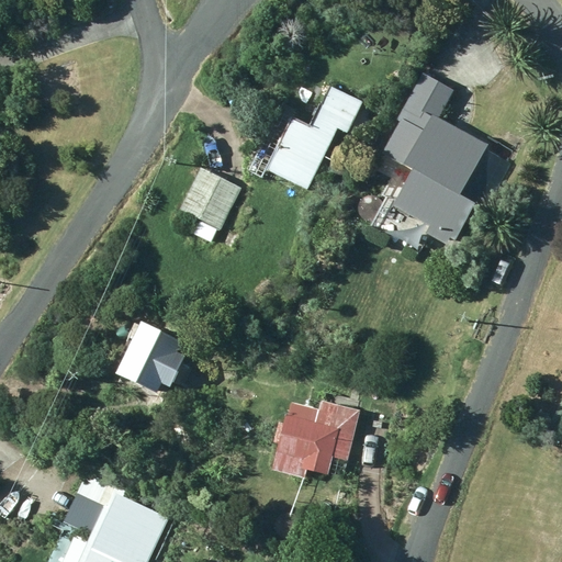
[(394,209),(428,227),(425,234),(447,247),(450,239),(456,242),(475,205),(485,211),(512,165),(485,150),(487,146),(439,119),(454,91),(423,74),(395,121),(401,122),(382,155),(414,172),(394,209)]
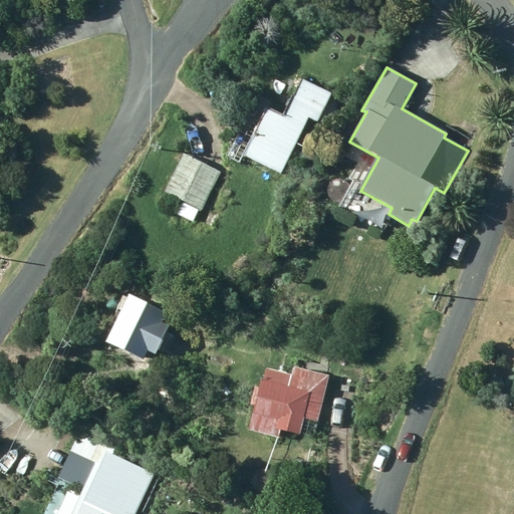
[(331,94),(303,80),(284,116),(254,101),(227,157),(240,163),(243,156),(280,175),(308,117),(318,121),(331,94)]
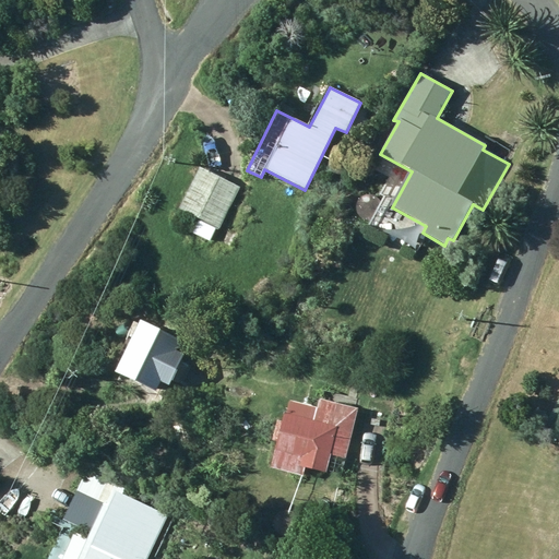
[(221,229),(240,188),(199,168),(179,210),(199,219),(192,233),(210,241),(216,227),(221,229)]
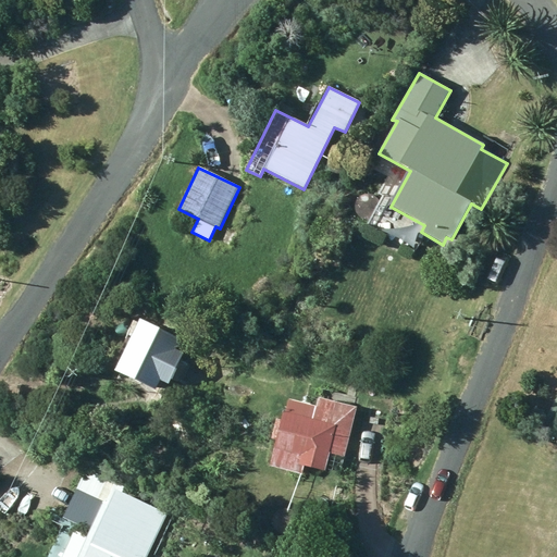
[(111,373),(156,397),(163,382),(169,384),(183,358),(177,355),(183,346),(138,322),(111,373)]
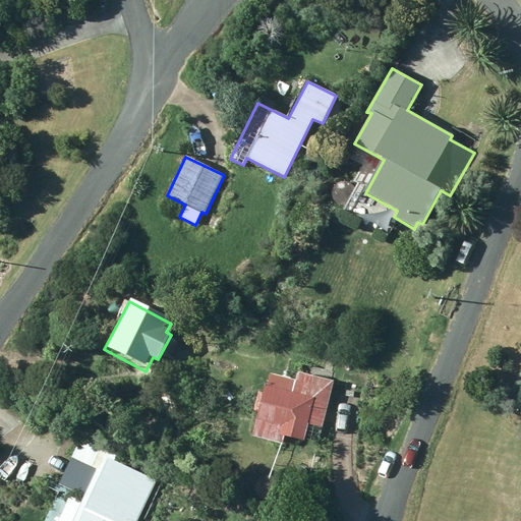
[(334,382),(298,373),(297,382),(268,374),(264,394),(257,393),(253,413),(258,413),(252,438),(283,445),(285,437),(304,442),(308,425),(323,428),(334,382)]
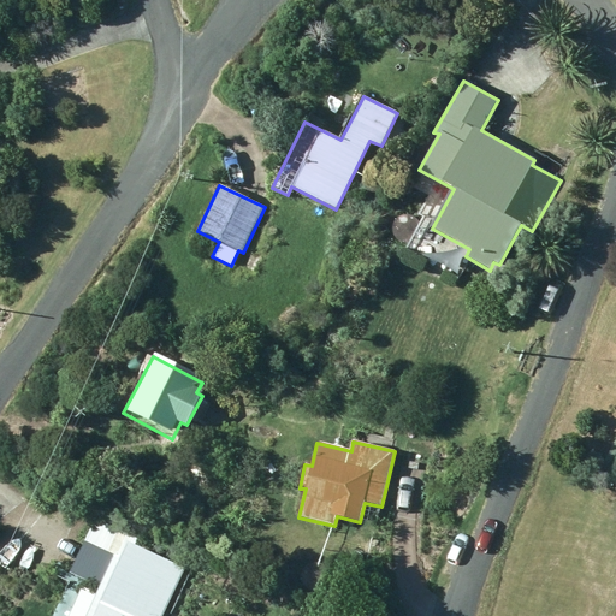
[(60,615),(163,615),(183,573),(98,534),(60,615)]
